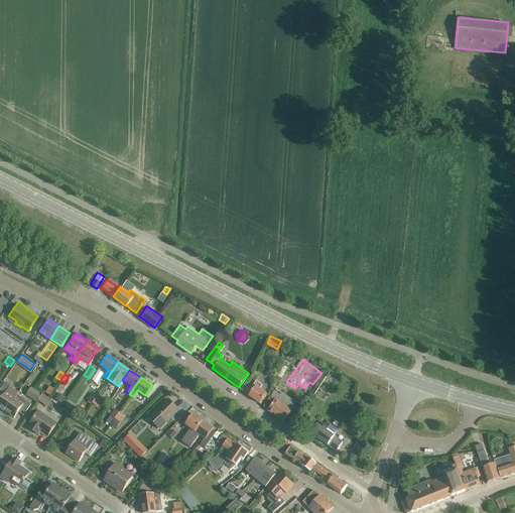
[(258,402),(265,391),(259,387),(261,383),(255,379),(249,387),(251,388),(247,394),(258,402)]
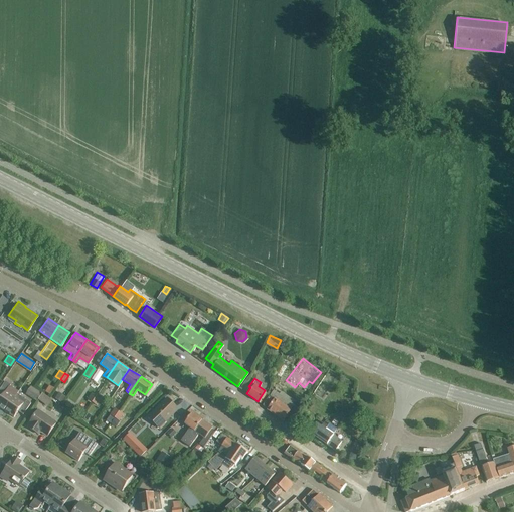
[(0,406),(4,409),(14,395),(17,390),(8,384),(9,382),(4,379),(0,385),(0,406)]
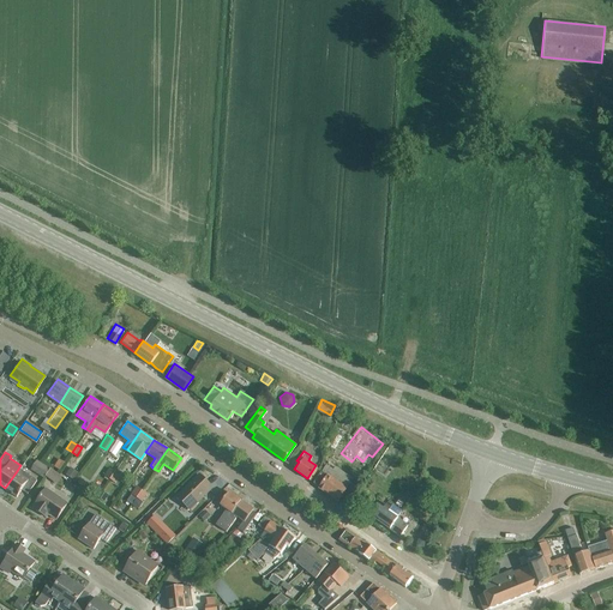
[(58,457),(53,464),(59,469),(64,460),(58,457)]
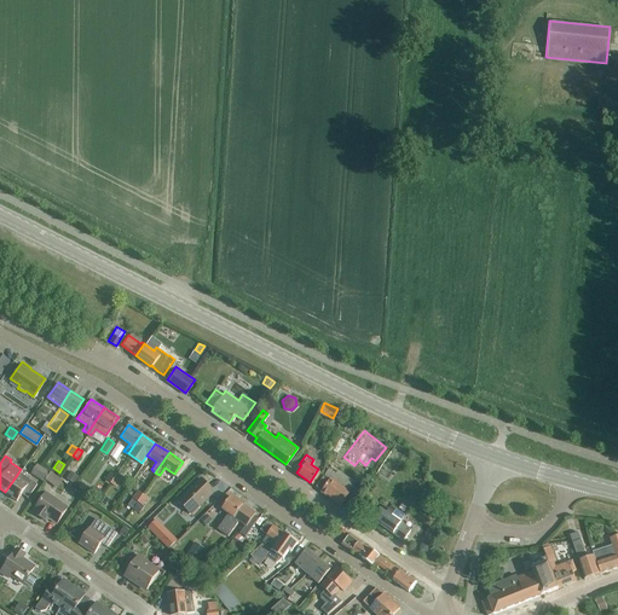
[(139,485),(149,469),(142,463),(131,479),(139,485)]
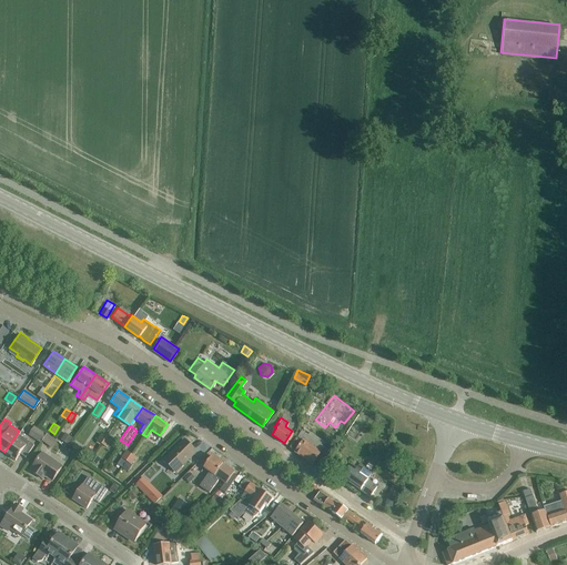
[(63,431),(59,439),(67,443),(71,436),(63,431)]
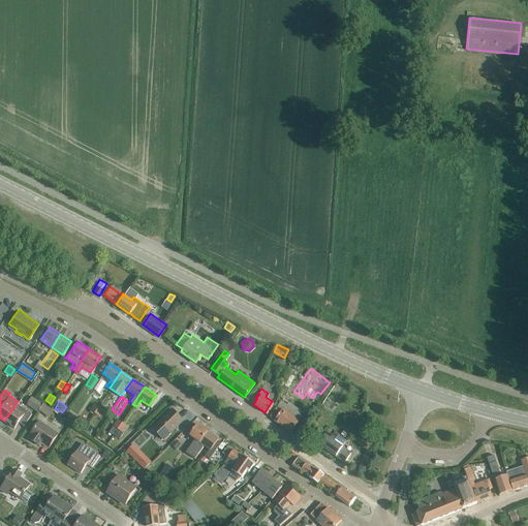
[(94,411),(98,405),(93,402),(89,408),(94,411)]
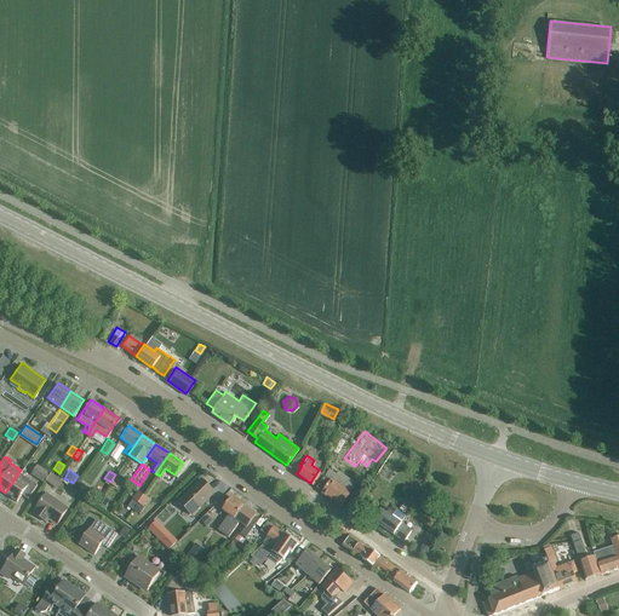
[(56,476),(50,472),(45,479),(51,483),(56,476)]
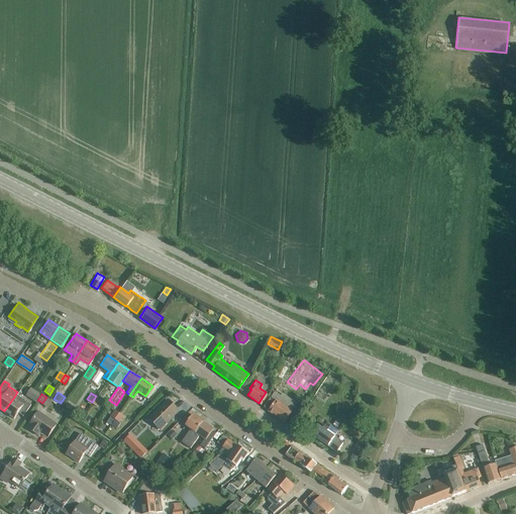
[(100,399),(96,396),(92,402),(96,405),(100,399)]
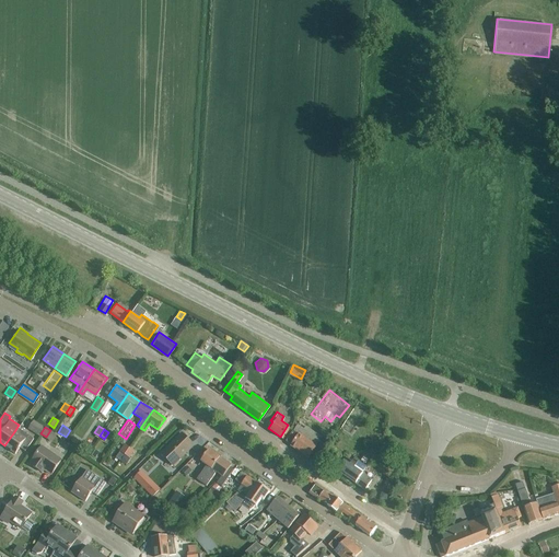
[(314,444),(292,429),(284,440),(307,455),(310,452),(316,455),(324,444),(317,439),(314,444)]
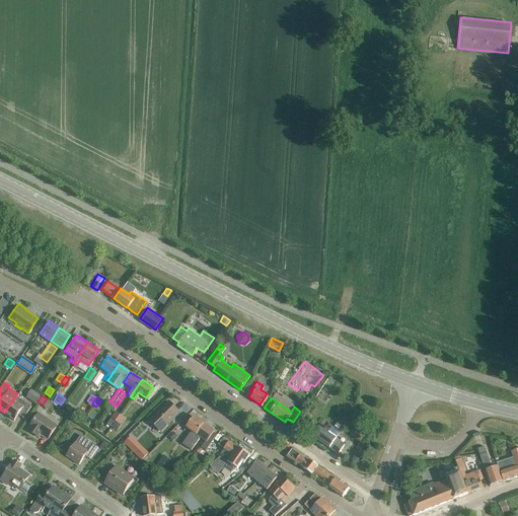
[(18,401),(14,398),(4,413),(13,419),(17,413),(22,417),(30,404),(21,398),(18,401)]
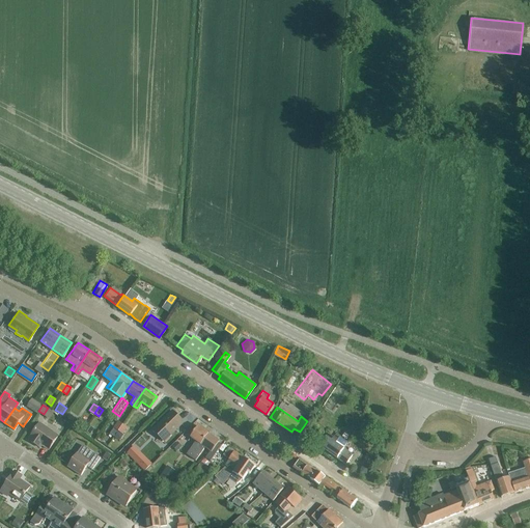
[(148,408),(144,413),(150,417),(154,411),(148,408)]
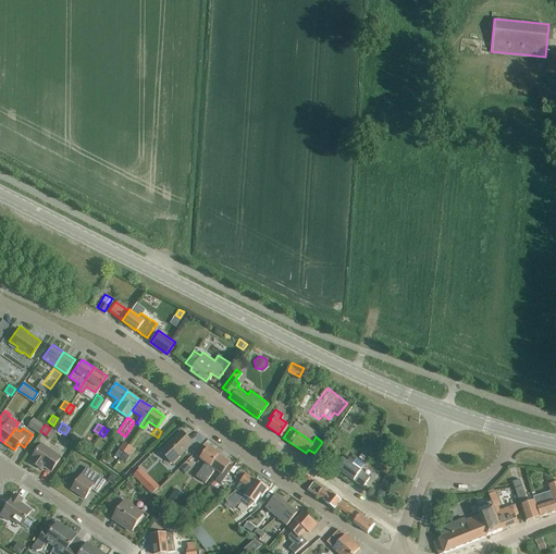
[(171,460),(192,441),(180,429),(160,450),(171,460)]
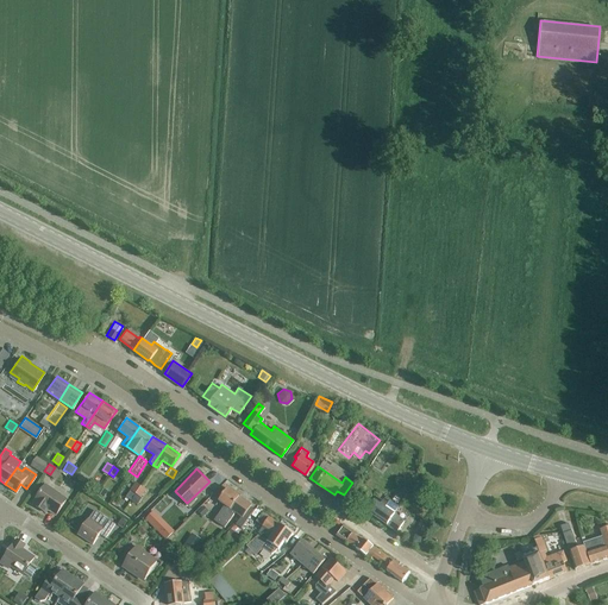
[(79,472),(75,478),(81,481),(85,476),(79,472)]
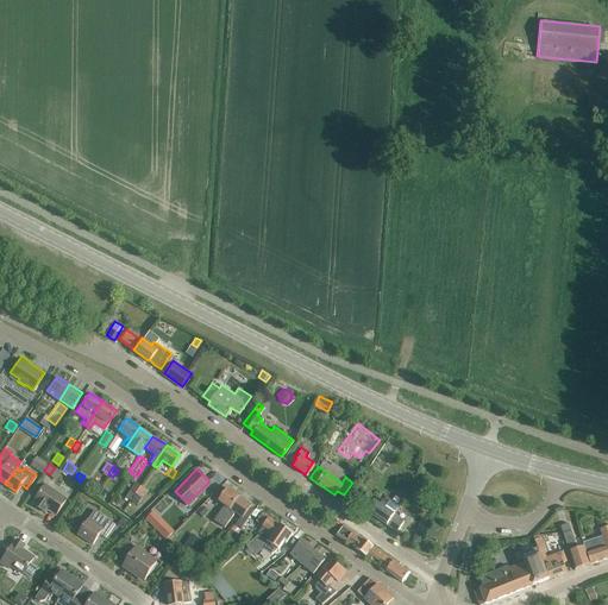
[(135,491),(139,484),(135,480),(130,487),(135,491)]
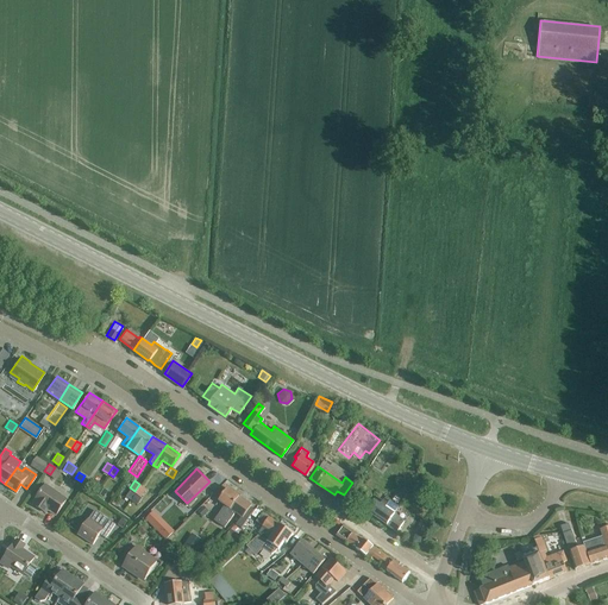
[(55,514),(66,497),(44,483),(33,498),(35,499),(32,503),(45,511),(46,508),(55,514)]
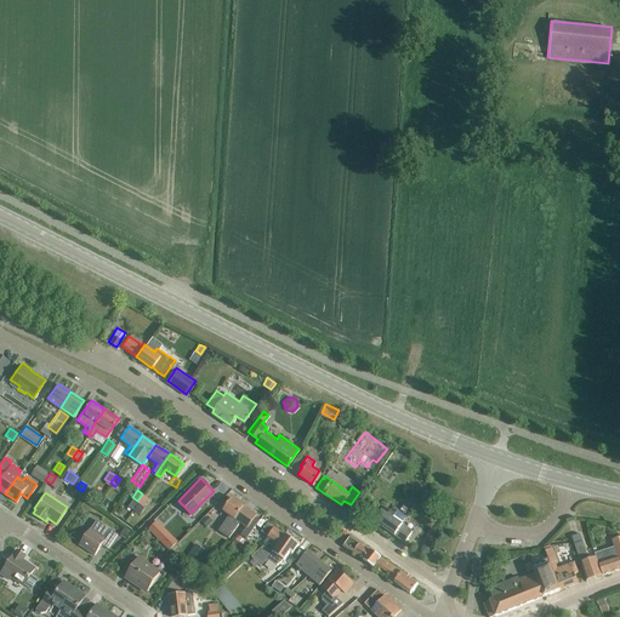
[(142,493),(137,501),(142,504),(147,497),(142,493)]
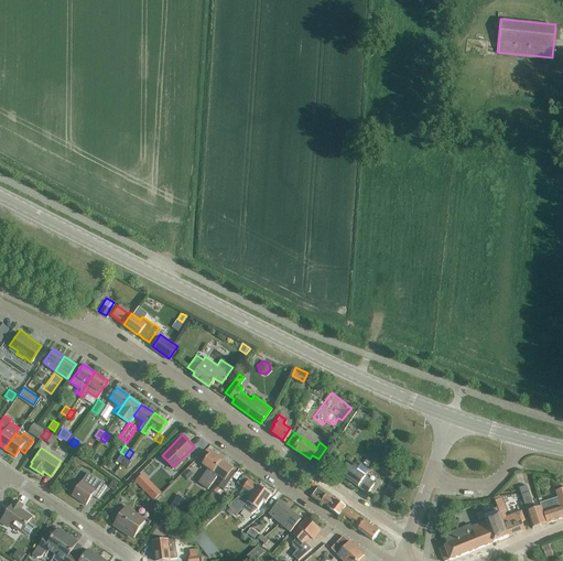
[(209,451),(202,462),(207,466),(197,481),(207,487),(217,473),(224,478),(231,466),(220,459),(209,451)]
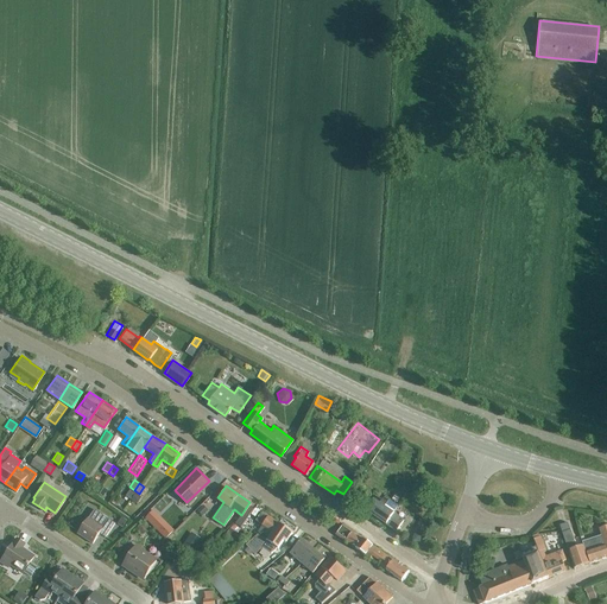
[(354,498),(359,493),(352,488),(347,494),(354,498)]
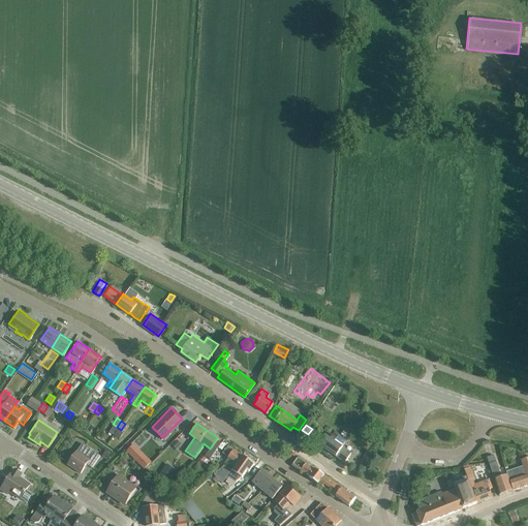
[(327,429),(317,441),(343,460),(350,451),(342,445),(345,439),(338,434),(339,432),(334,429),(332,433),(327,429)]
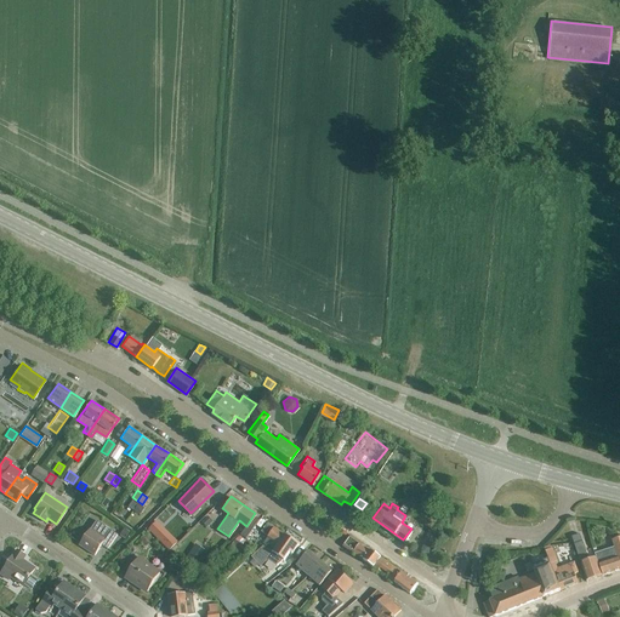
[(170,514),(165,509),(157,518),(163,523),(170,514)]
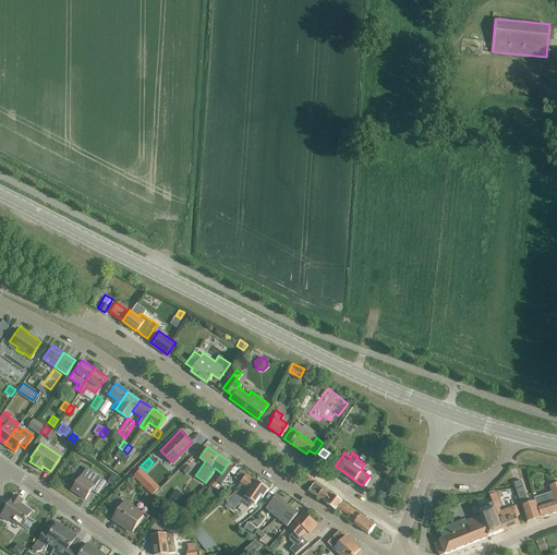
[(184,462),(179,468),(184,472),(189,467),(184,462)]
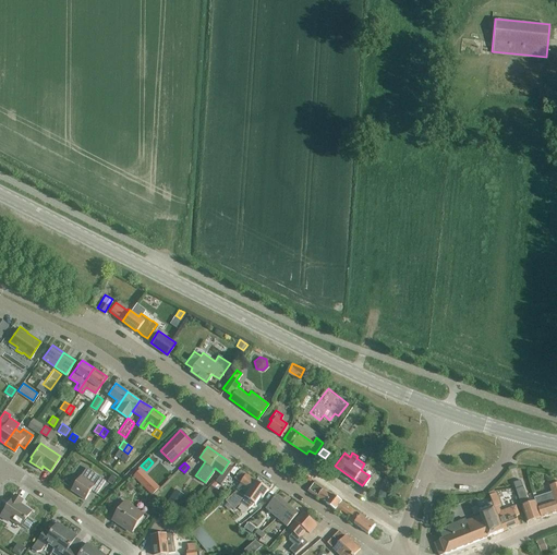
[(96,492),(105,479),(86,466),(81,473),(80,473),(70,489),(84,497),(91,489),(96,492)]
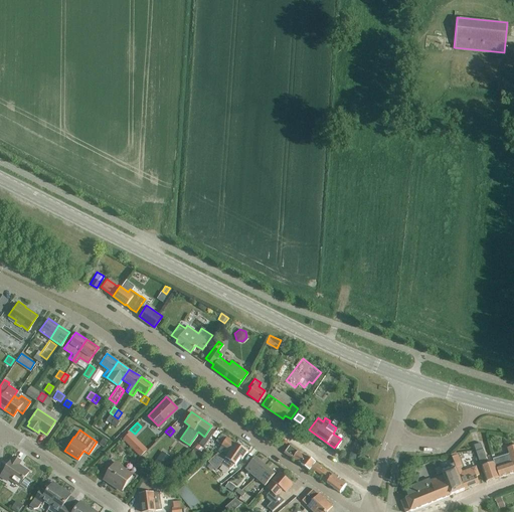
[(139,455),(145,449),(128,432),(122,438),(139,455)]
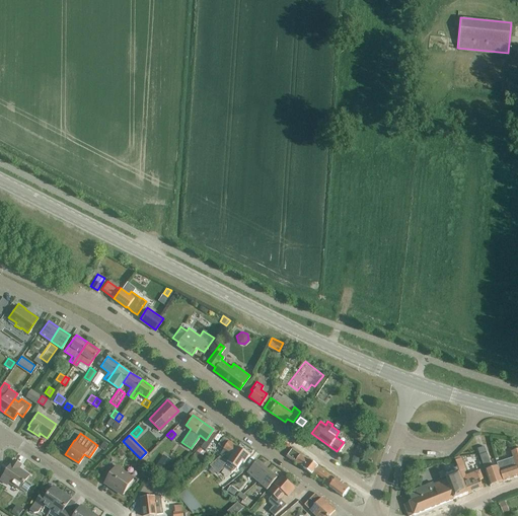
[(236,445),(222,436),(218,443),(223,447),(221,450),(219,449),(218,451),(228,457),(236,445)]
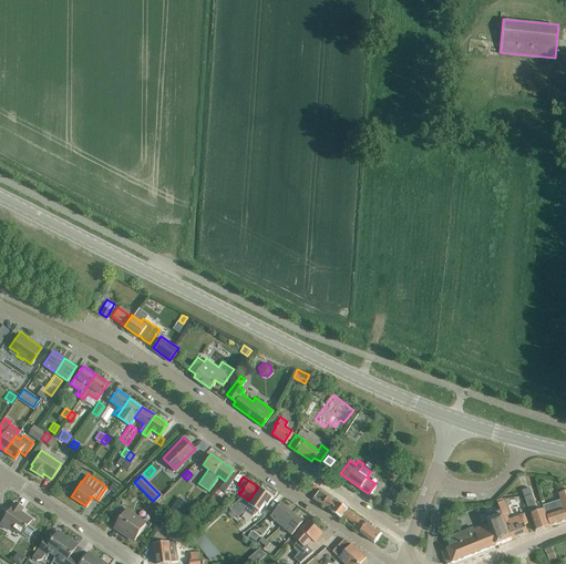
[(528,485),(521,489),(534,529),(548,524),(544,508),(536,510),(528,485)]
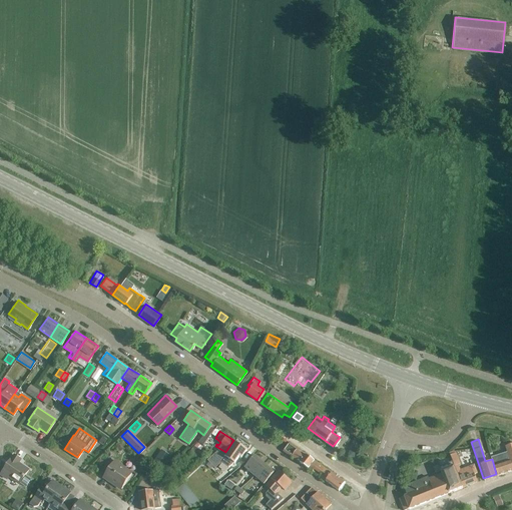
[(120,440),(114,443),(118,450),(124,447),(120,440)]
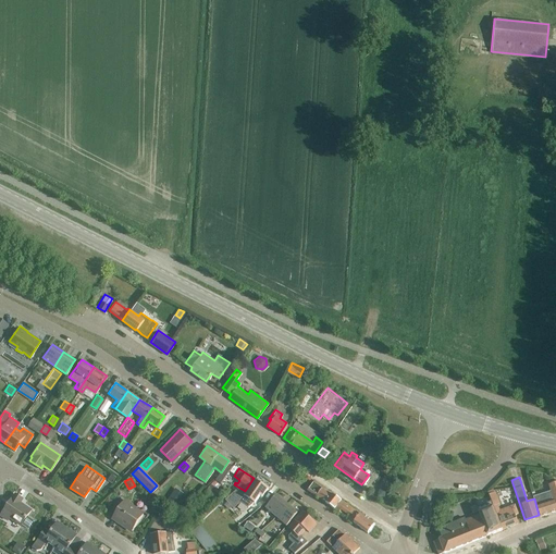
[(220,483),(212,478),(205,489),(212,494),(220,483)]
